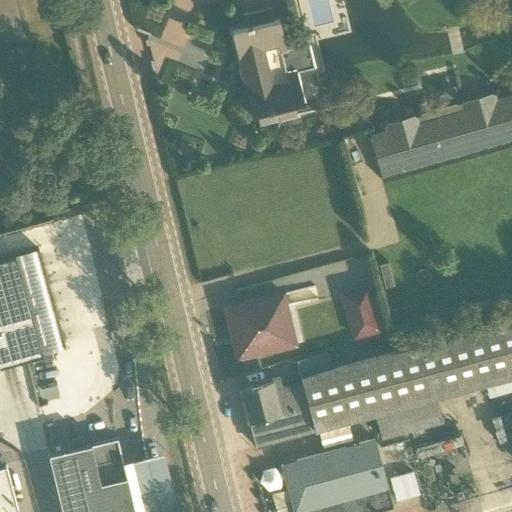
[(273,19),(269,8),(242,15),(244,26),(229,29),(229,30),(250,115),(256,114),(259,126),(295,117),(295,116),(292,104),(302,101),(295,71),(312,67),(306,44),(284,48),(277,18),(273,19)]
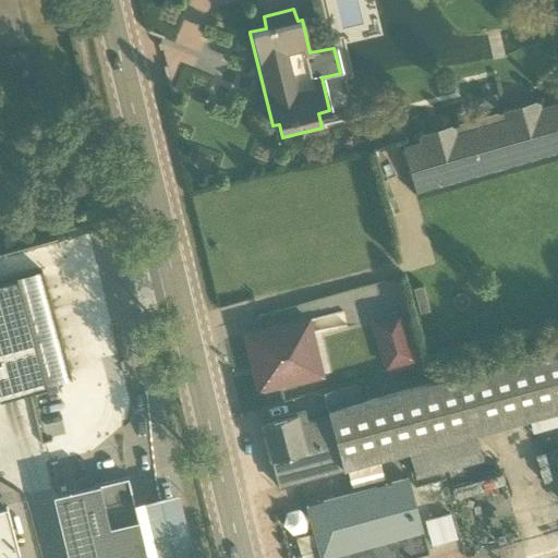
[(415,194),(557,153),(557,101),(541,107),(538,101),(416,135),(417,143),(401,147),(402,152),(398,154),(401,167),(407,166),(415,194)]
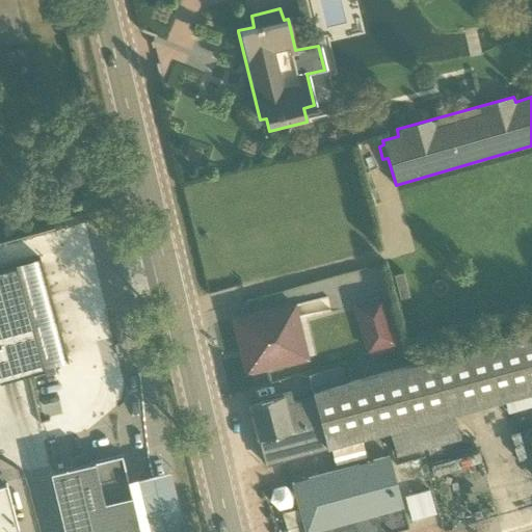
[(12,267),(0,270),(0,376),(41,365),(12,267)]
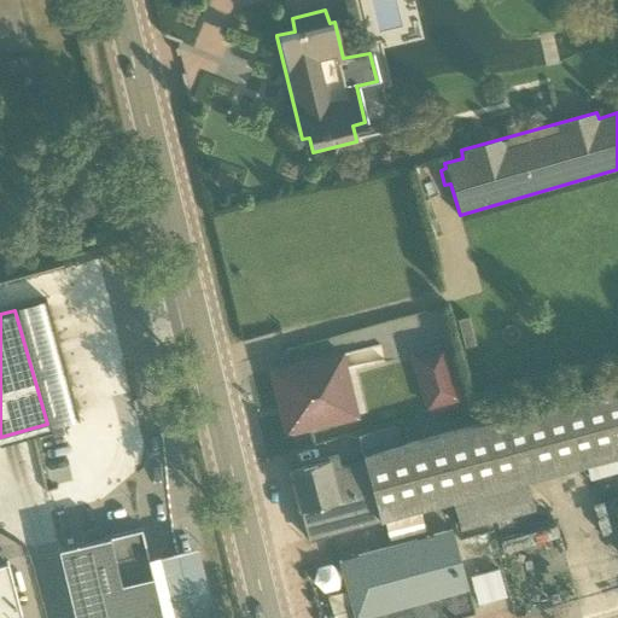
[(443,345),(409,355),(425,410),(459,401),(460,401),(443,345)]
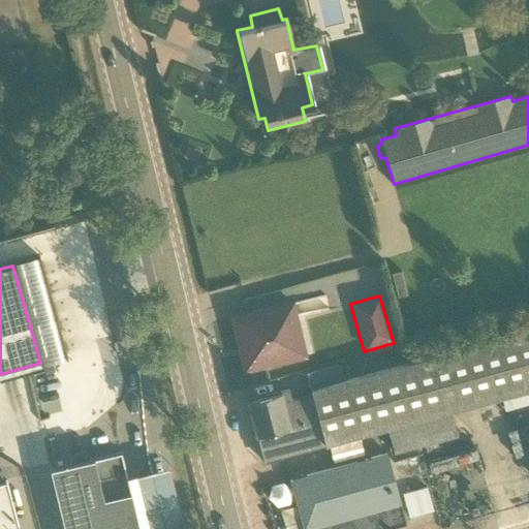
[(244,371),(306,355),(293,304),(292,304),(231,318),(244,371)]
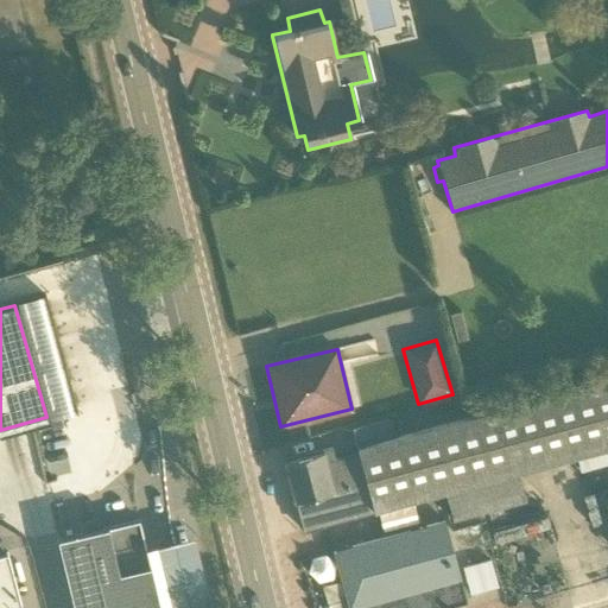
[(607,377),(394,436),(390,419),(352,431),(356,451),(374,512),(444,494),(451,521),(495,510),(525,501),(519,474),(607,449),(607,377)]
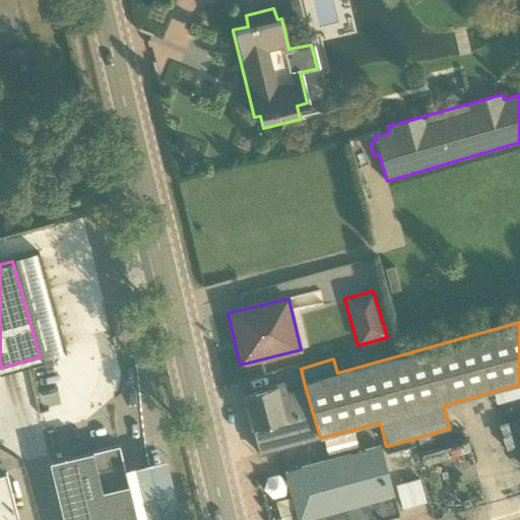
[(257,454),(319,438),(305,386),(284,392),(282,384),(241,394),(257,454)]
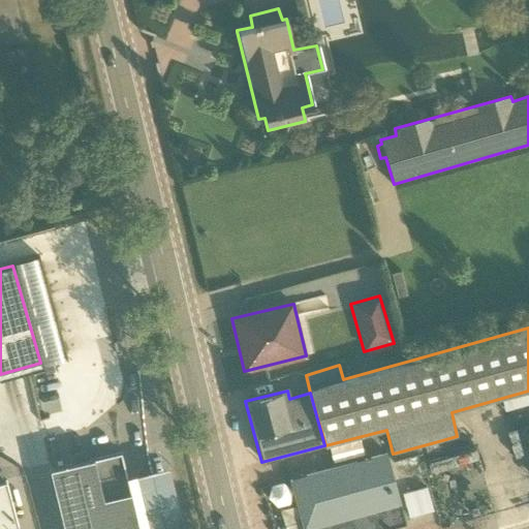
[(385,454),(288,481),(302,528),(391,528),(405,525),(385,454)]
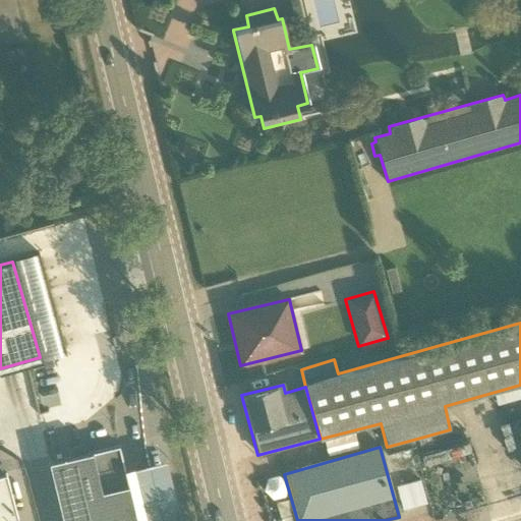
[(135,520),(124,471),(118,448),(49,464),(62,520),(135,520)]
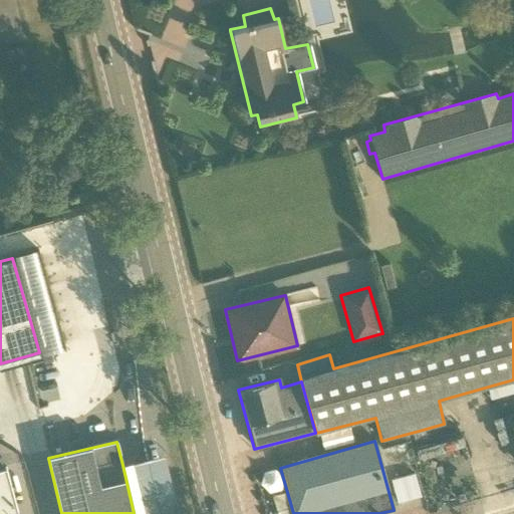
[(122,465),(134,513),(177,513),(163,456),(122,465)]
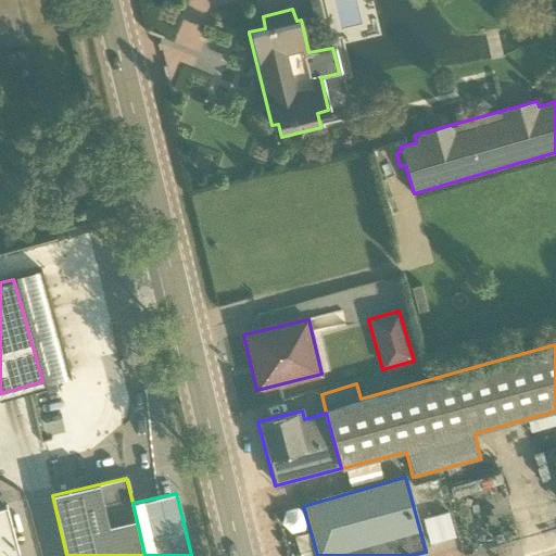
[(17,555),(4,506),(0,507),(0,555),(17,555)]
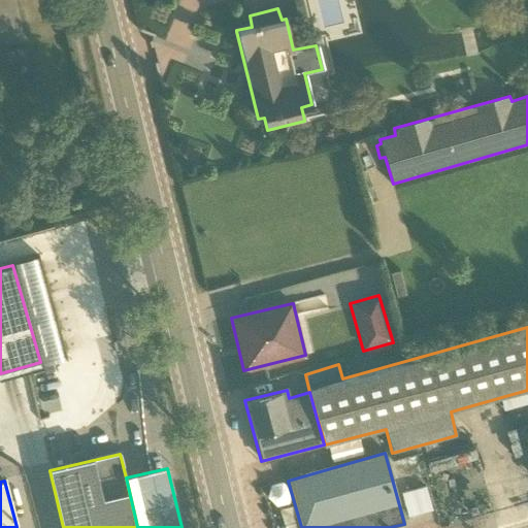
[(406,518),(431,510),(425,486),(399,493),(406,518)]
